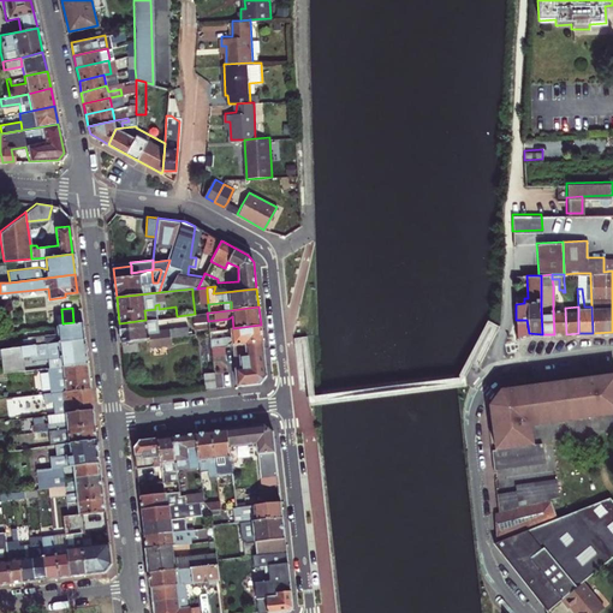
[(554,334),(566,334),(565,308),(553,308),(553,309),(554,334)]
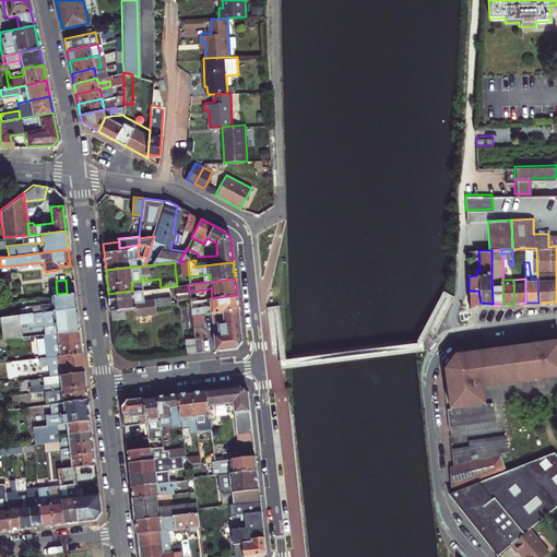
[(108,294),(113,320),(126,318),(125,309),(140,308),(162,305),(170,304),(170,296),(143,299),(142,289),(132,291),(108,294)]
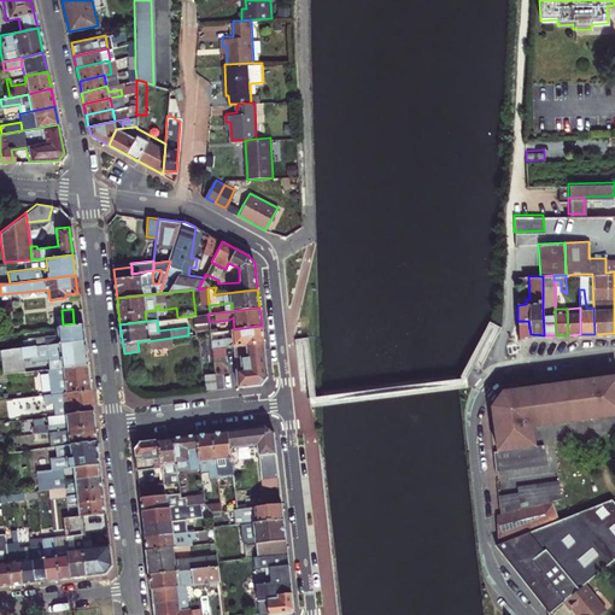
[(528,321),(517,321),(519,338),(531,334),(528,321)]
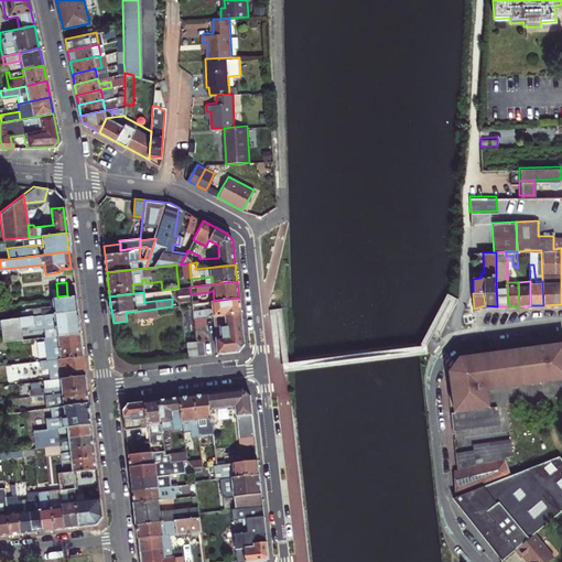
[(24,309),(24,316),(76,311),(74,295),(67,295),(57,296),(51,298),(51,304),(24,309)]
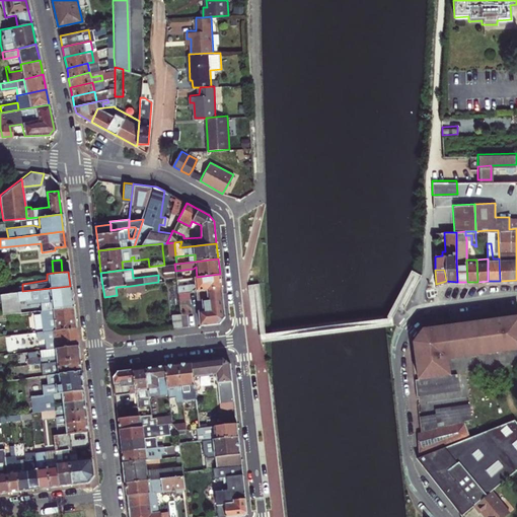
[(177,285),(178,292),(221,287),(220,274),(197,277),(194,277),(195,284),(192,283),(177,285)]
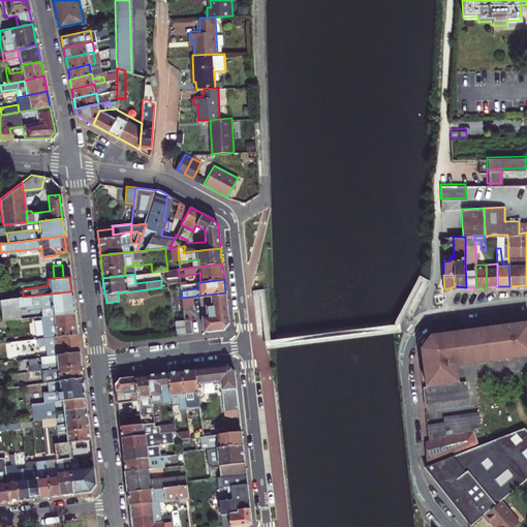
[(40,315),(52,314),(73,312),(71,291),(23,297),(6,299),(7,308),(29,306),(29,309),(40,308),(40,315)]
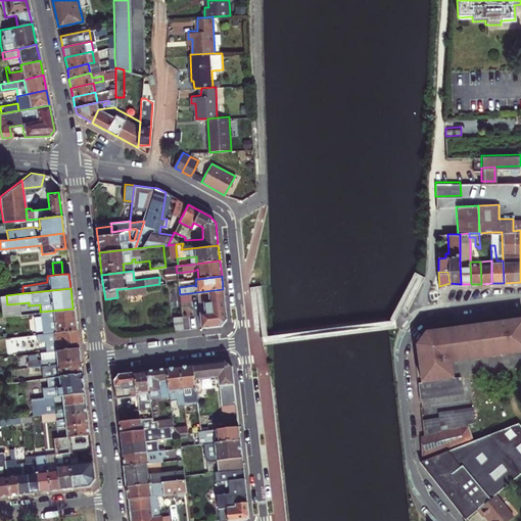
[(226,318),(223,289),(180,294),(180,301),(198,299),(199,306),(204,306),(204,313),(182,316),(184,330),(221,325),(226,318)]
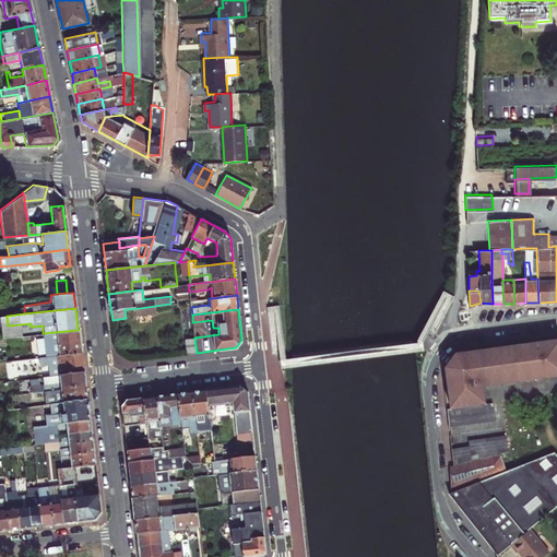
[(7,316),(0,316),(0,338),(4,338),(9,338),(8,326),(7,316)]
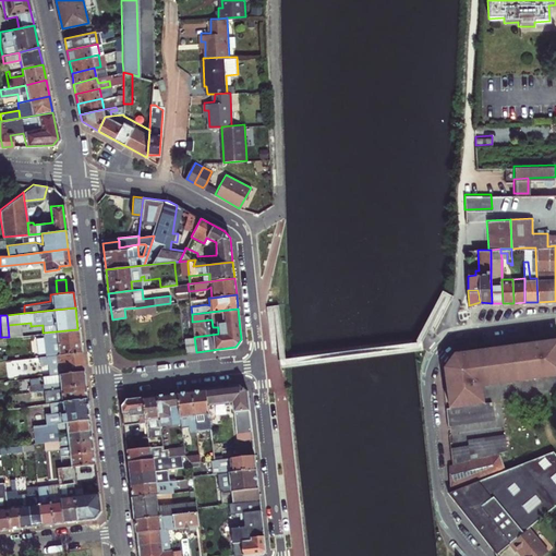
[(77,329),(55,331),(43,333),(41,333),(45,355),(58,354),(81,351),(77,329)]
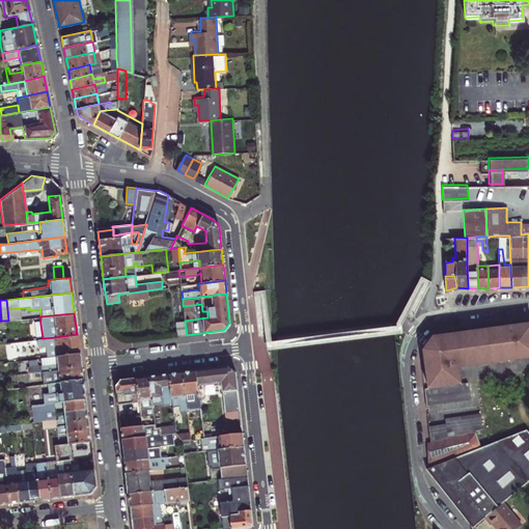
[(187,335),(185,321),(176,322),(177,336),(187,335)]
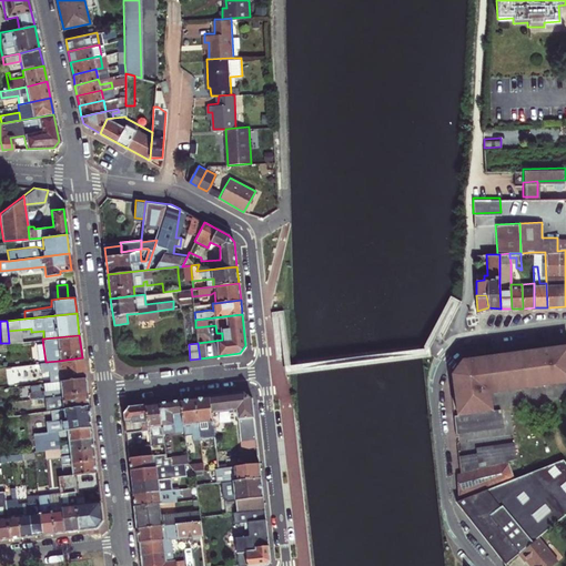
[(499,407),(494,408),(491,391),(565,380),(565,343),(528,350),(528,347),(491,357),(489,355),(473,357),(491,408),(496,427),(503,426),(499,407)]
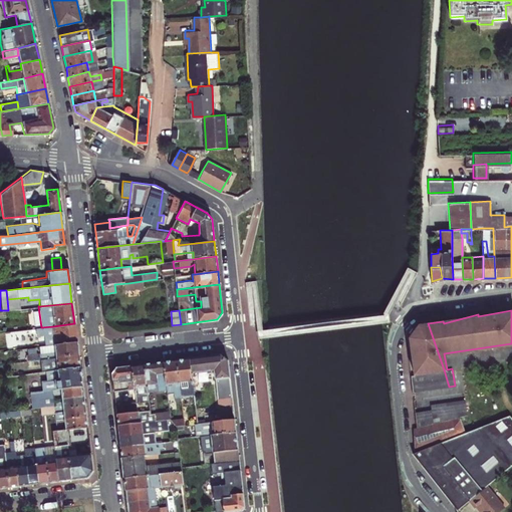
[(43,338),(44,345),(76,341),(74,323),(53,326),(41,327),(35,328),(36,338),(43,338)]
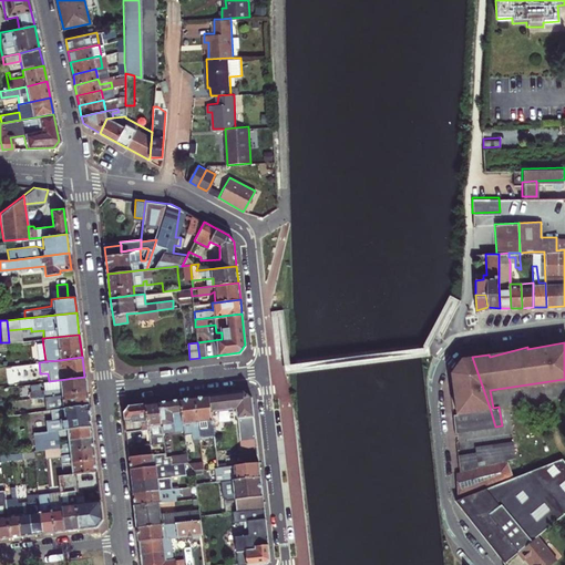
[(455,431),(495,427),(490,408),(472,357),(462,359),(464,368),(455,370),(459,394),(454,396),(458,412),(453,413),(455,431)]
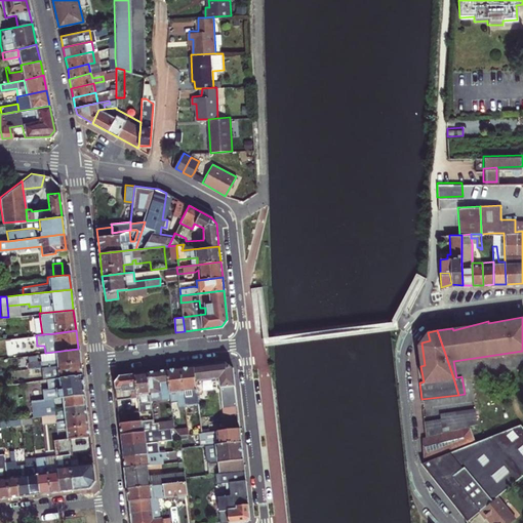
[(16,353),(16,337),(4,337),(5,353),(16,353)]
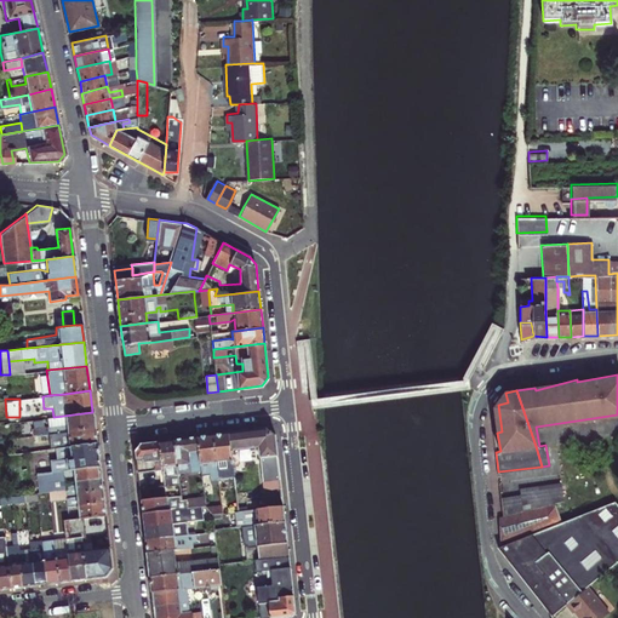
[(32,435),(35,434),(95,428),(92,412),(53,417),(46,418),(46,427),(32,428),(32,435)]
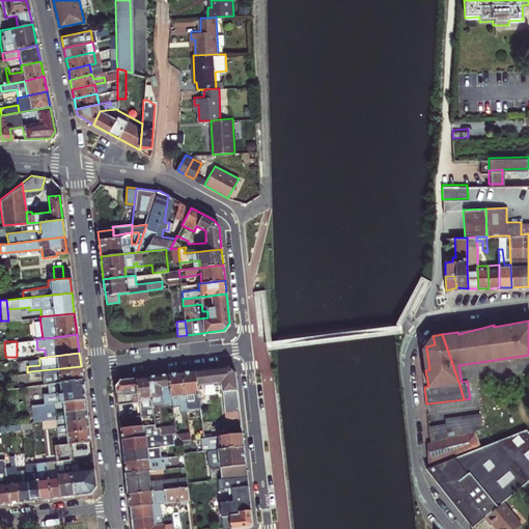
[(81,366),(30,371),(30,380),(15,382),(15,386),(27,385),(47,383),(82,379),(81,366)]
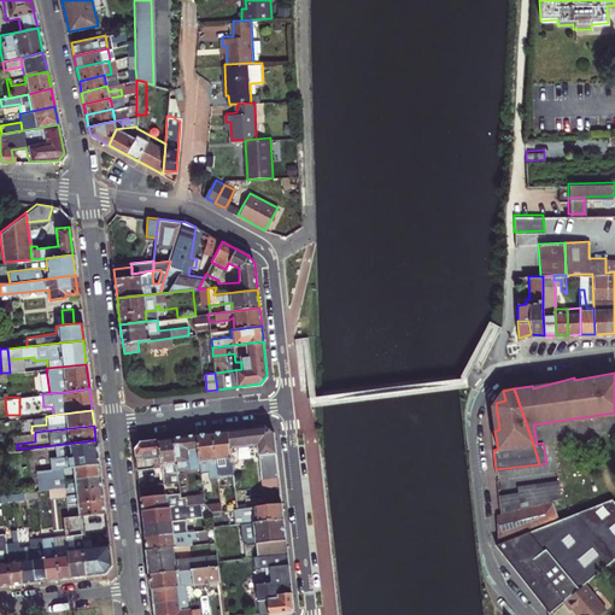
[(265,426),(228,429),(230,455),(240,454),(239,446),(257,444),(259,455),(276,452),(274,432),(265,426)]
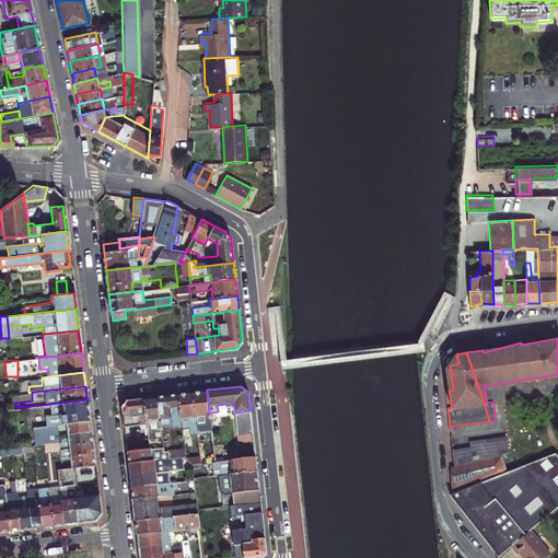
[(193,392),(197,431),(211,430),(209,413),(207,390),(193,392)]
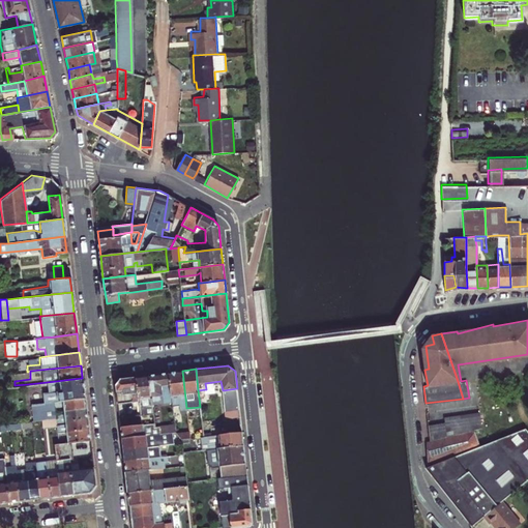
[(186,408),(182,371),(169,373),(171,394),(171,396),(178,394),(180,413),(187,412),(186,408)]
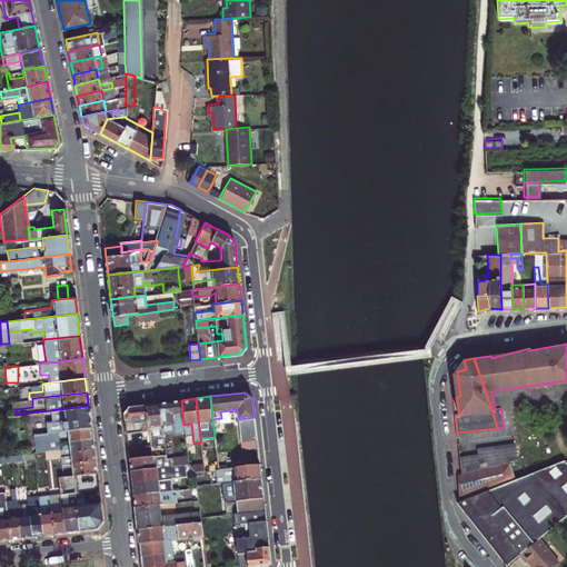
[(181,400),(159,403),(163,440),(165,448),(166,455),(167,459),(171,459),(169,444),(179,443),(176,425),(183,424),(181,400)]
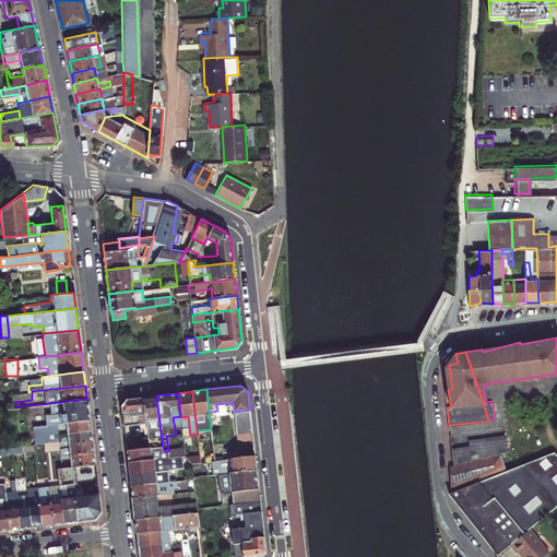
[(149,437),(150,437),(152,437),(152,434),(161,433),(156,395),(143,398),(147,427),(149,437)]
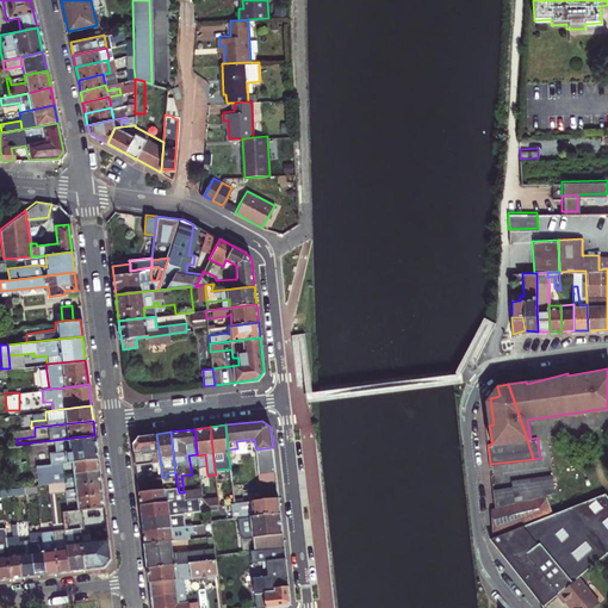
[(132,442),(136,465),(150,463),(152,467),(161,466),(156,434),(138,435),(132,442)]
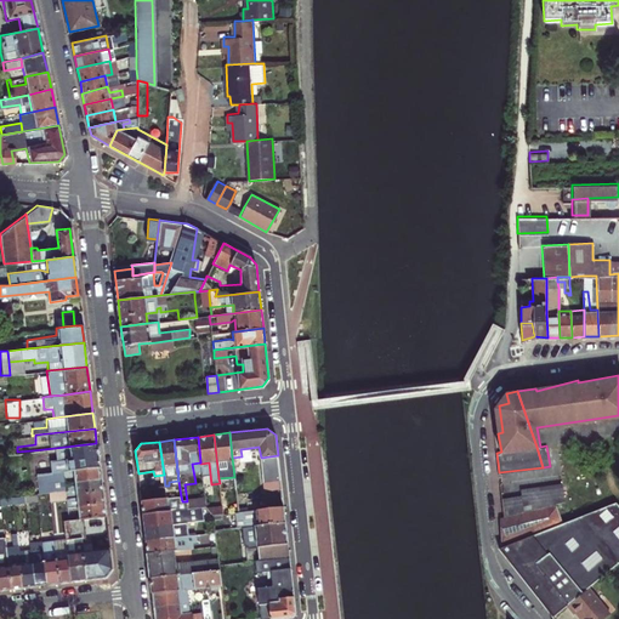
[(96,443),(55,448),(56,460),(49,461),(50,471),(61,470),(73,469),(98,466),(96,443)]
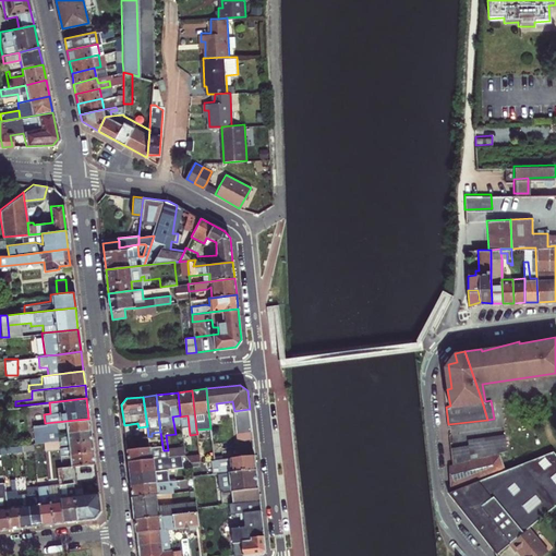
[(88,419),(65,421),(68,432),(91,430),(88,419)]
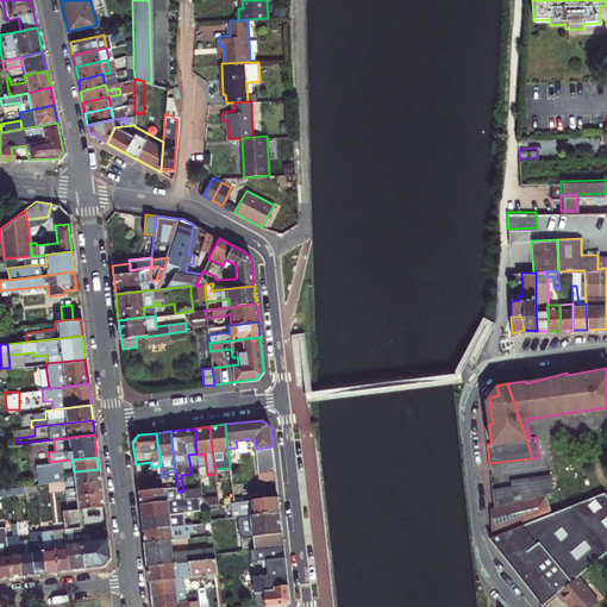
[(36,483),(45,483),(62,481),(61,473),(60,461),(49,462),(33,464),(36,483)]
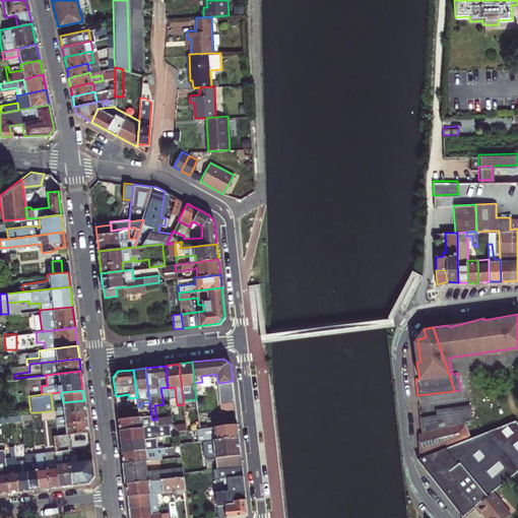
[(63,402),(64,412),(85,410),(84,400),(63,402)]
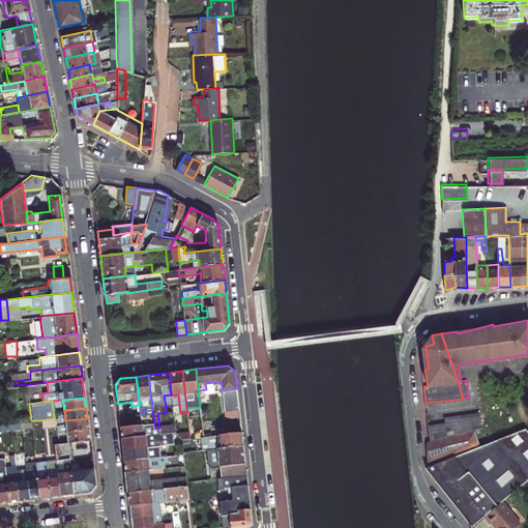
[(475,413),(469,414),(475,432),(477,432),(485,431),(482,412),(475,413)]
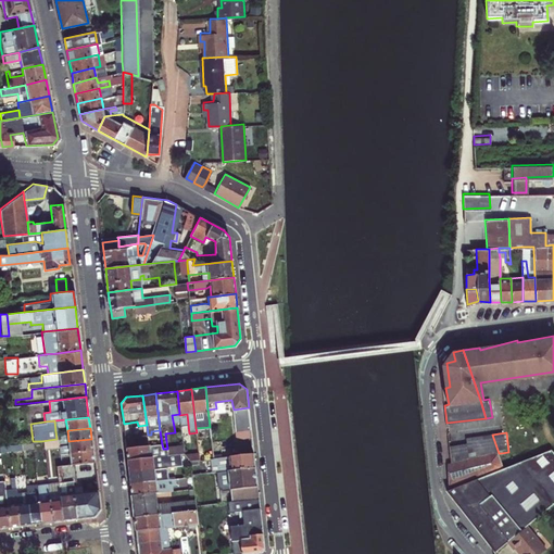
[(125,438),(126,449),(162,444),(161,438),(149,440),(149,435),(148,435),(125,438)]
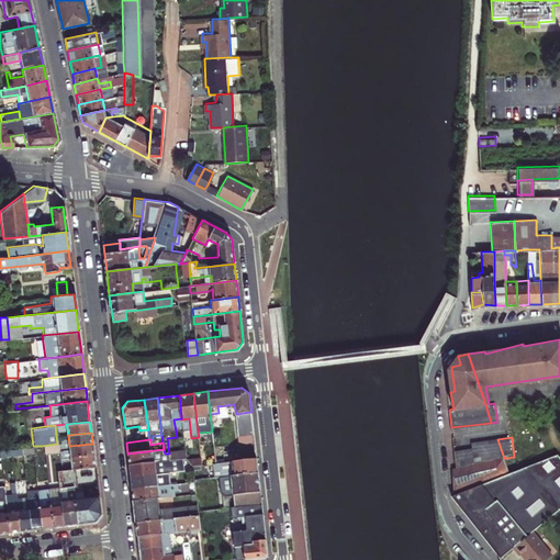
[(484,462),(491,461),(499,459),(504,458),(497,439),(495,439),(488,440),(480,441),(473,441),(473,448),(466,449),(456,450),(459,468),(468,467),(477,465),(484,462)]
